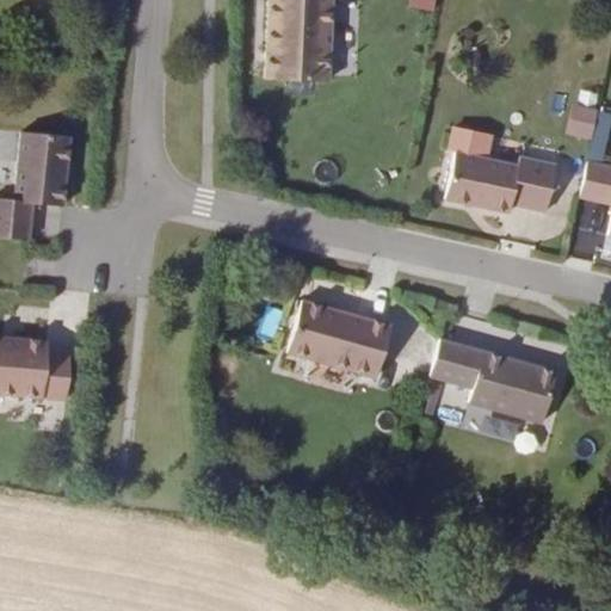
[(290,82),(289,0),(270,0),(270,82),(290,82)]
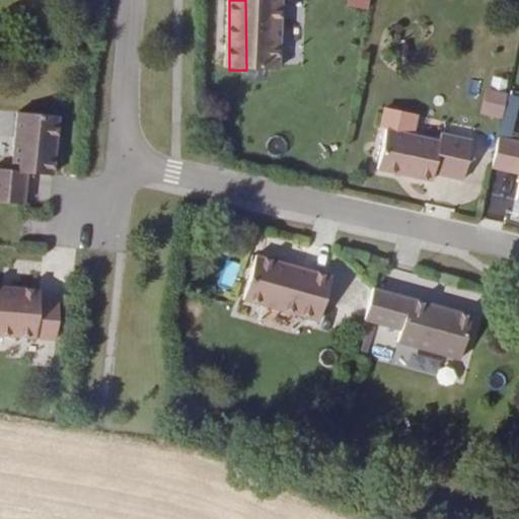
[(245,0),(246,70),(283,71),(282,0),(245,0)]
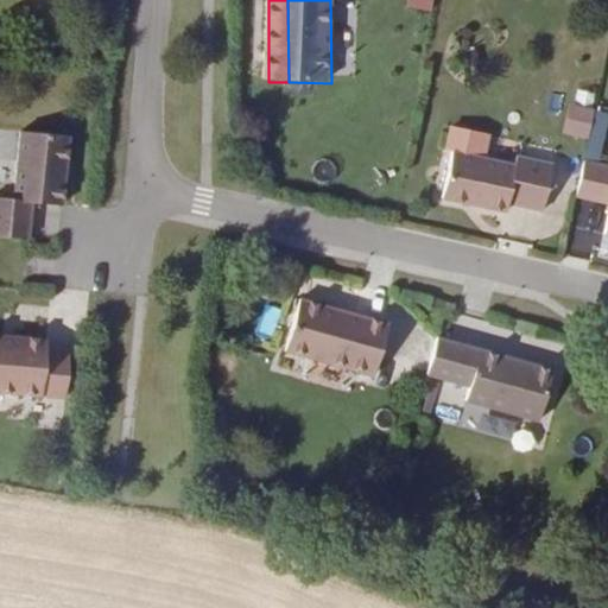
[(403,0),(401,5),(428,13),(431,0),(403,0)]
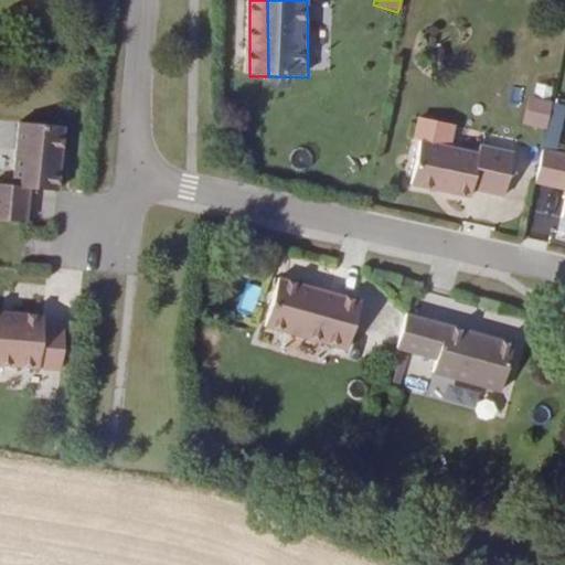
[(522,125),(544,129),(553,84),(531,80),(522,125)]
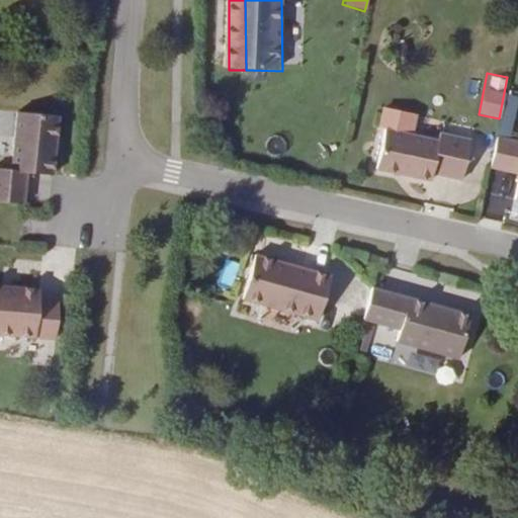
[(52,175),(58,116),(17,112),(12,170),(0,168),(0,200),(24,203),(28,172),(52,175)]
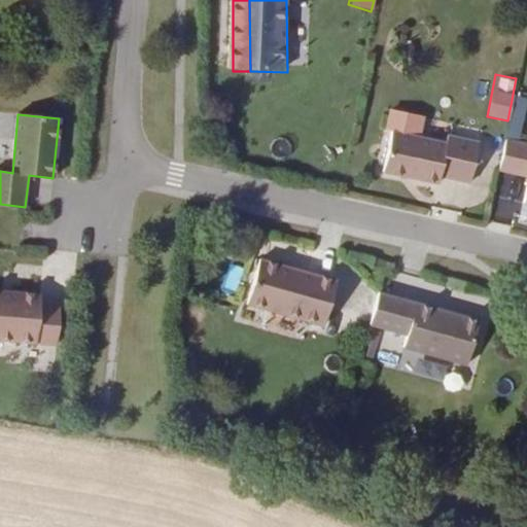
[(393,132),(383,171),(429,182),(429,140),(393,132)]
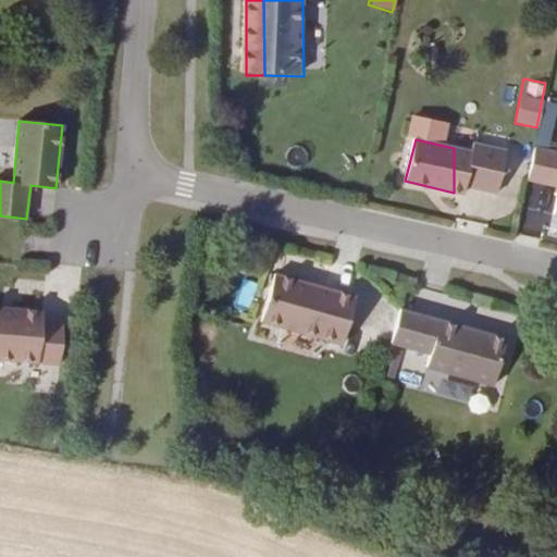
[(454,148),(454,193),(463,195),(466,186),(497,194),(507,152),(474,145),(473,152),(454,148)]
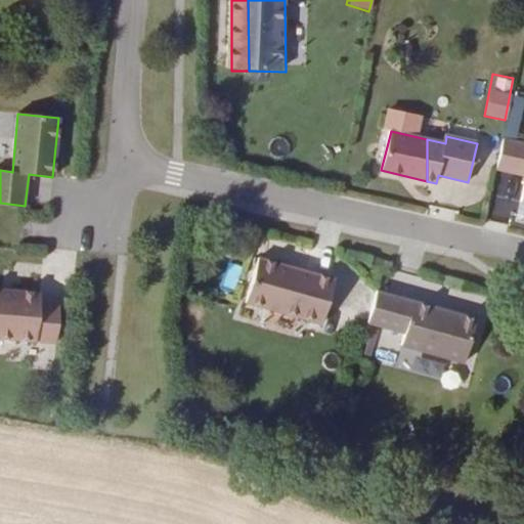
[(523,143),(503,139),(496,168),(523,174),(523,189),(522,202),(523,202),(523,143)]
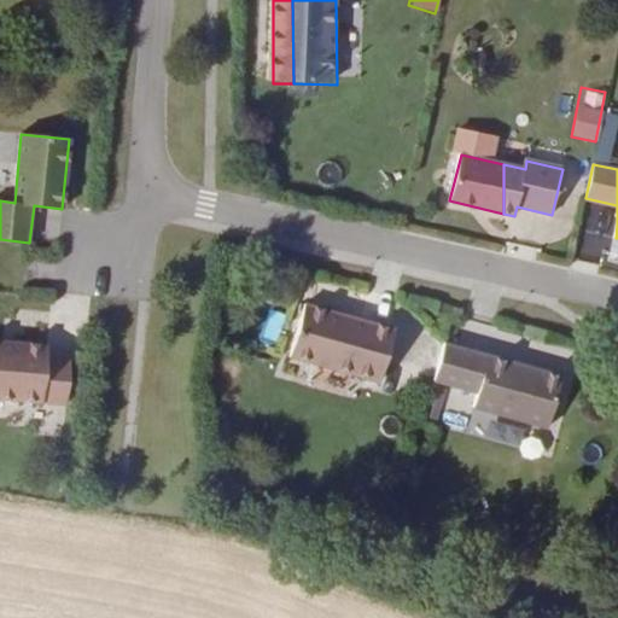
[(304,304),(290,356),(380,382),(395,328),(304,304)]
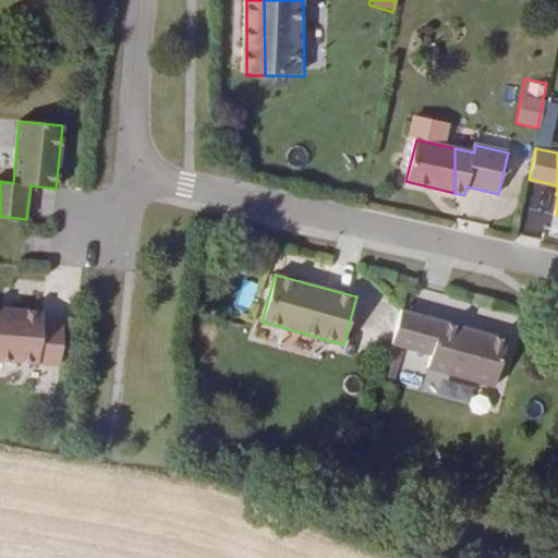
[(0,360),(60,365),(63,325),(41,323),(43,312),(0,308),(0,360)]
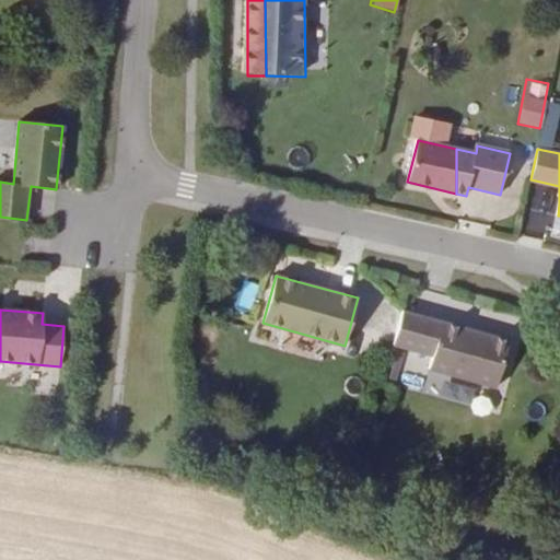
[(511,343),(403,311),(393,346),(432,357),(429,371),(497,392),(511,343)]
